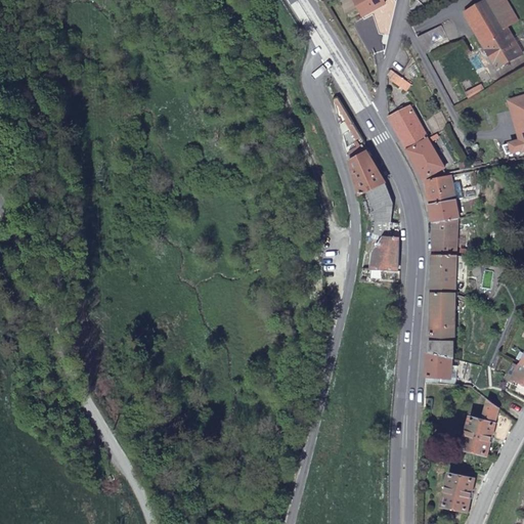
[(357,0),(366,14),(387,2),(385,0),(357,0)]
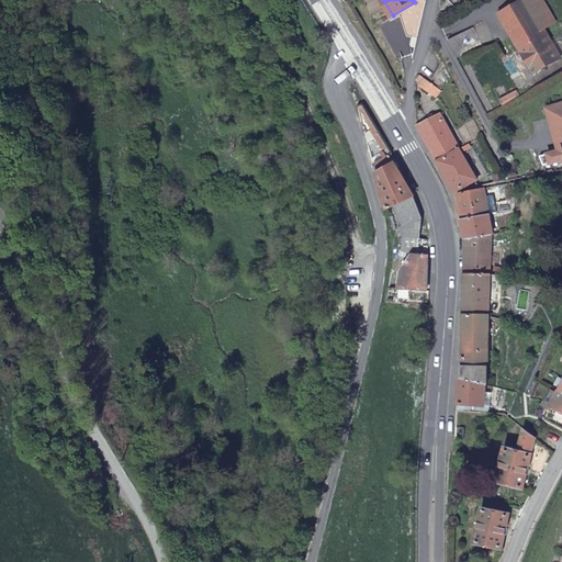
[(555,22),(542,0),(521,0),(499,13),(534,74),(560,58),(543,29),(555,22)]
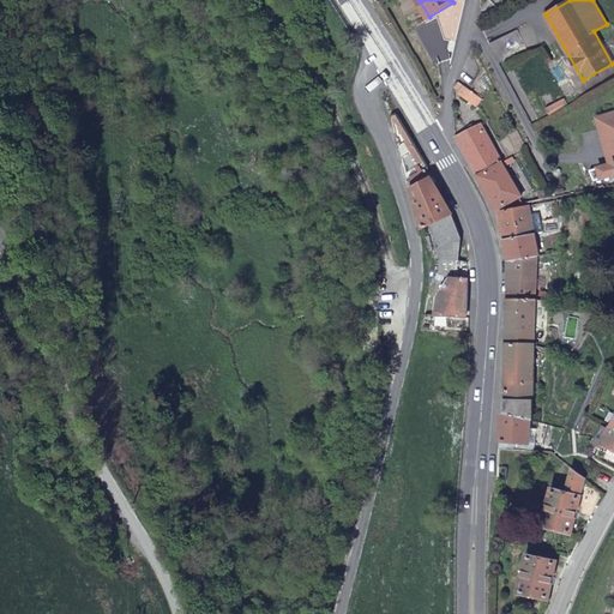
[(477,107),(483,98),(459,83),(456,88),(461,91),(458,94),(477,107)]
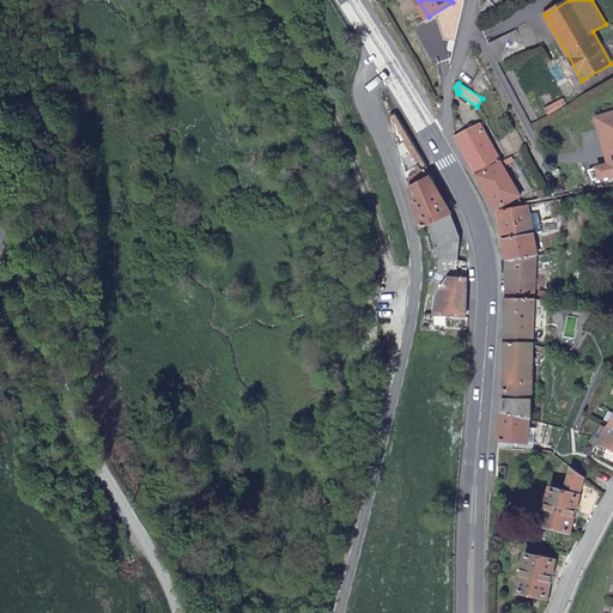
[(600,131),(605,147),(612,144),(612,113),(595,119),(598,131),(600,131)]
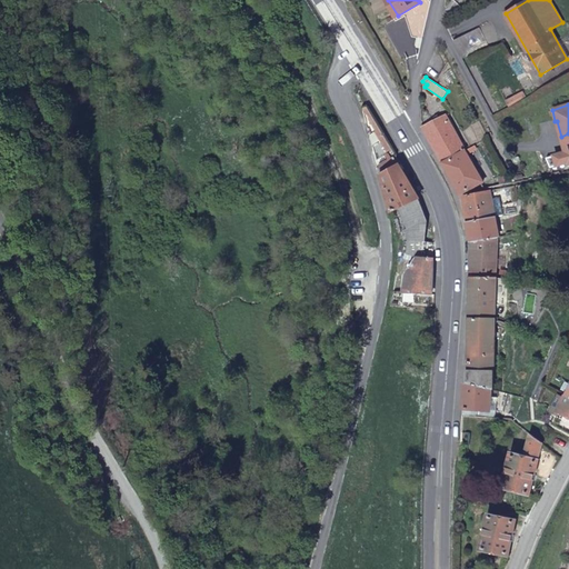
[(423,128),(443,163),(466,151),(446,116),(423,128)]
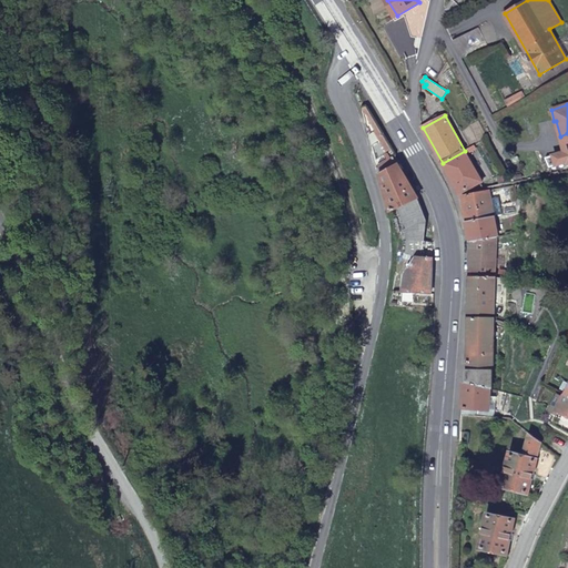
[(459,194),(475,185),(483,181),(465,151),(443,163),(459,194)]
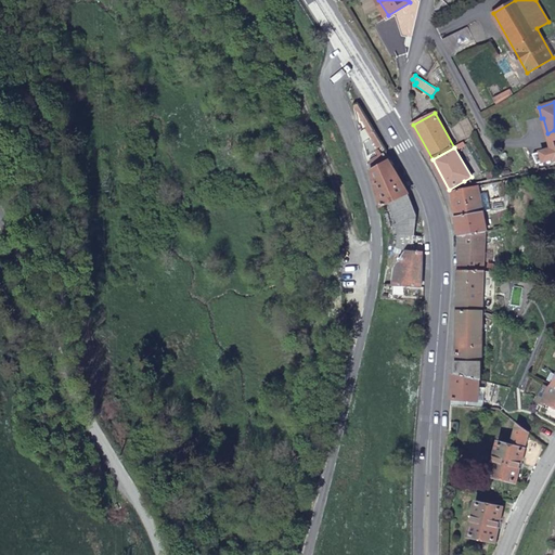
[(410,195),(385,154),(369,164),(382,207),(390,204),(410,195)]
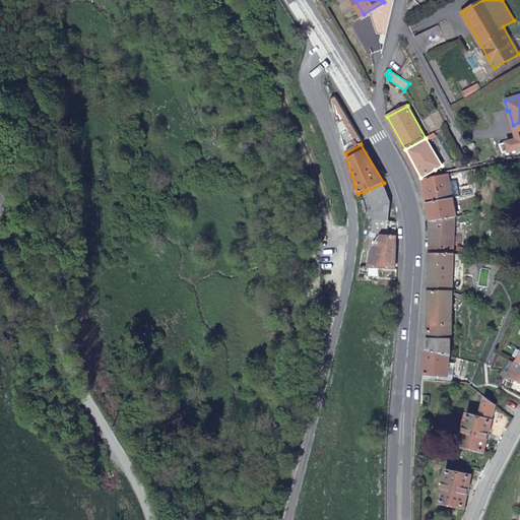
[(453,197),(448,175),(424,180),(428,202),(453,197)]
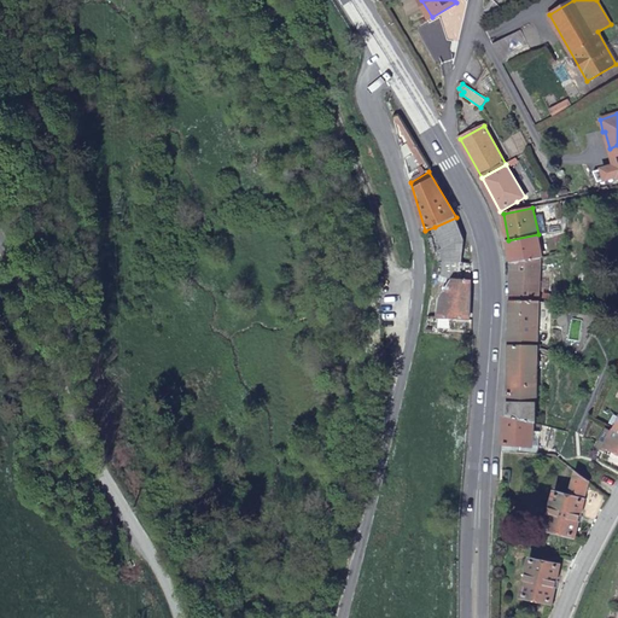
[(466,243),(456,217),(435,227),(443,260),(441,275),(452,278),(461,279),(462,263),(466,243)]
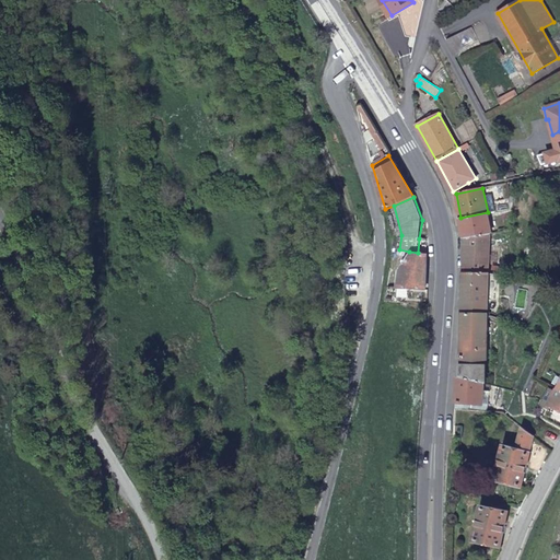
[(488,212),(461,218),(465,238),(489,233),(491,233),(488,212)]
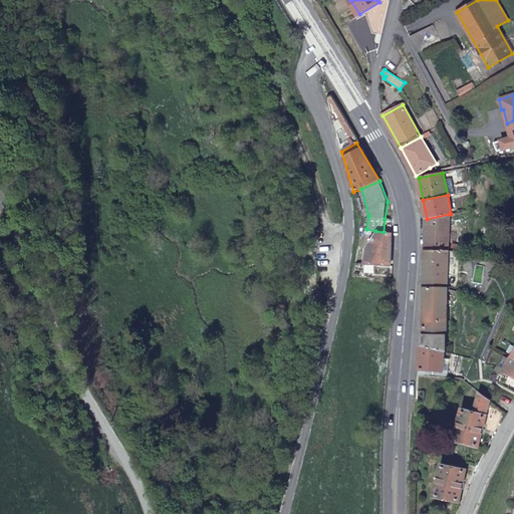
[(449,214),(427,219),(426,249),(448,250),(448,249),(449,214)]
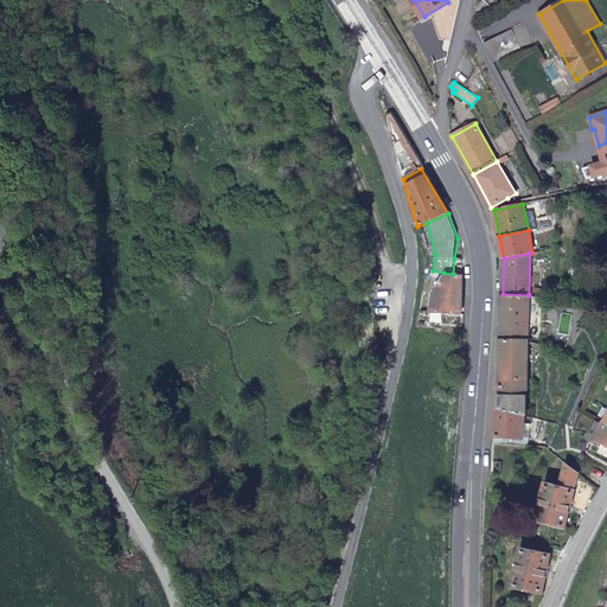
[(462,259),(454,259),(453,274),(443,273),(429,293),(432,311),(461,313),(462,259)]
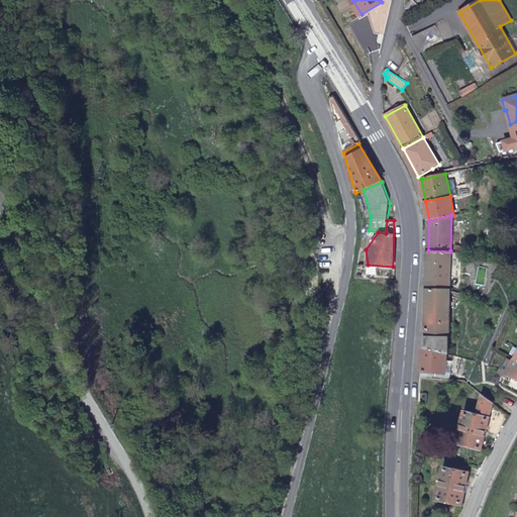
[(450,251),(428,250),(427,283),(433,283),(433,290),(449,290),(450,251)]
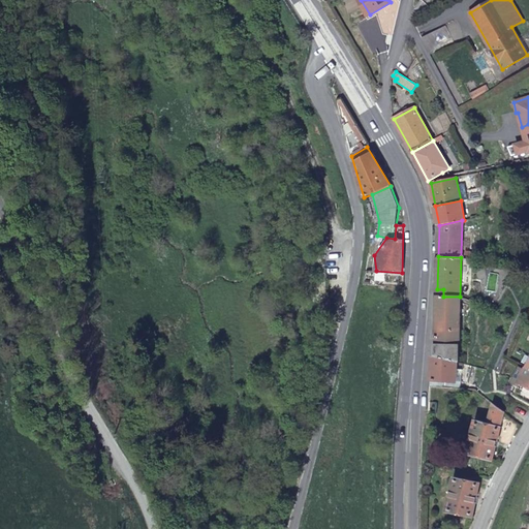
[(443,289),(437,289),(436,355),(458,361),(458,345),(460,345),(460,297),(443,297),(443,289)]
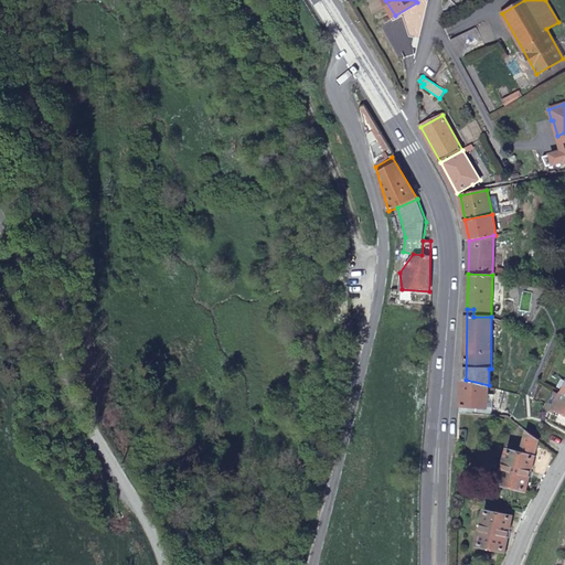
[(462,381),(459,412),(478,413),(478,414),(483,414),(483,408),(486,408),(488,392),(488,387),(466,381),(462,381)]
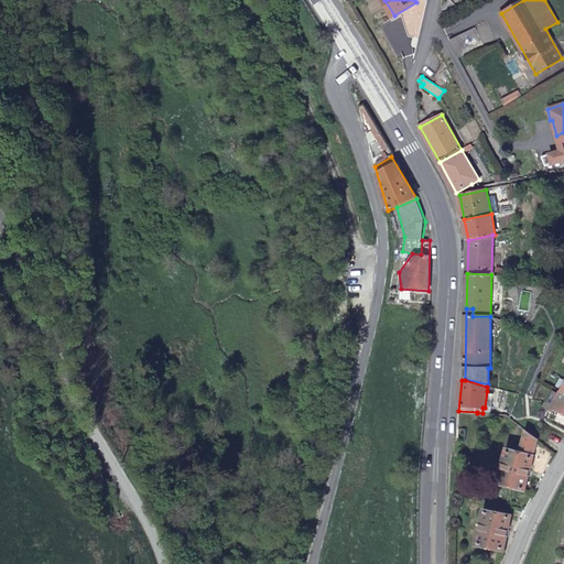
[(554,407),(563,412),(563,392),(562,391),(561,393),(555,390),(545,407),(552,410),(554,407)]
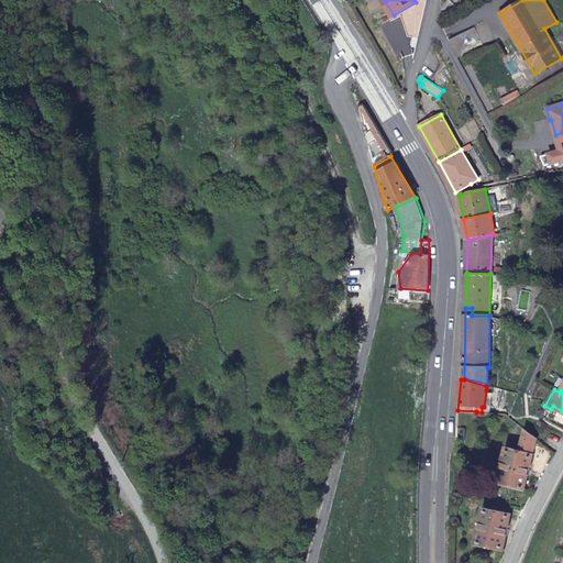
[(493,390),(486,390),(484,407),(482,407),(482,412),(490,412),(493,390)]
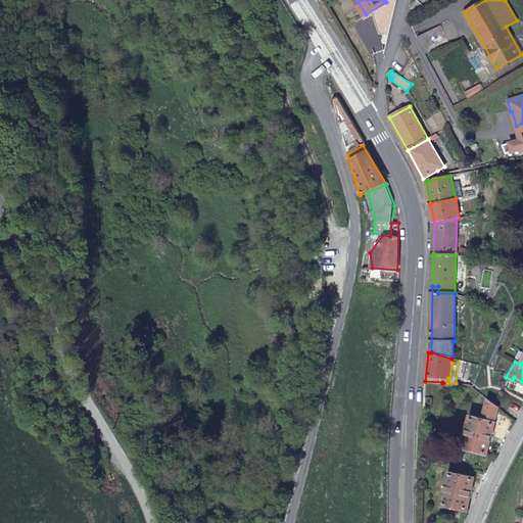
[(485,454),(498,407),(491,401),(488,398),(482,420),(471,417),(463,447),(485,454)]
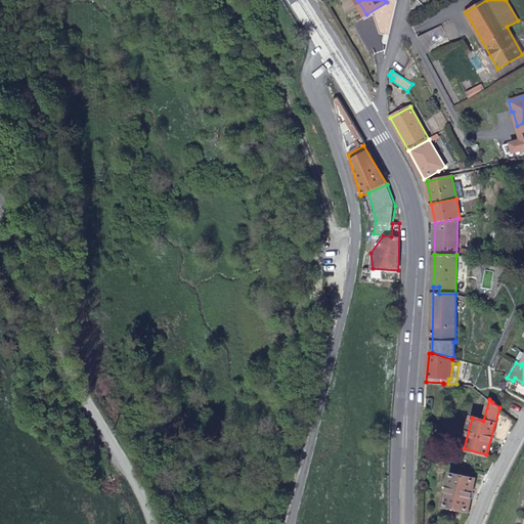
[(468,511),(475,478),(450,474),(444,506),(468,511)]
